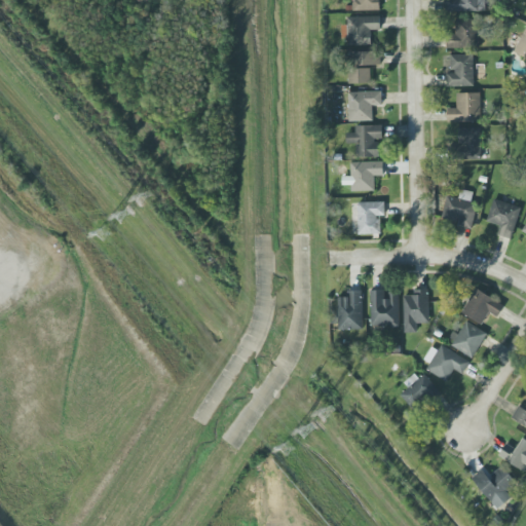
[(379,0),(354,0),(355,10),(380,10),(379,0)]
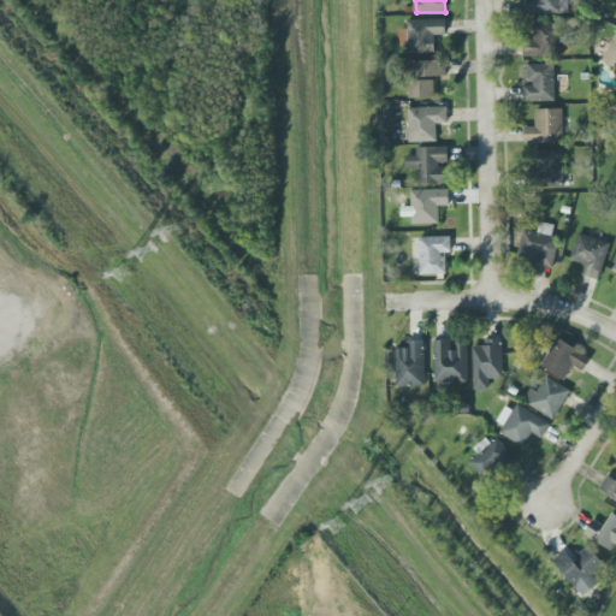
[(560,0),(525,0),(526,15),(561,12),(560,0)]
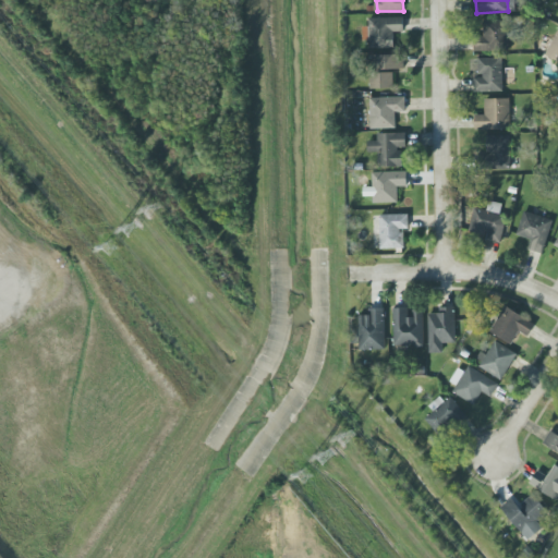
[(395,48),(395,32),(404,32),(404,16),(368,17),(370,48),(395,48)]
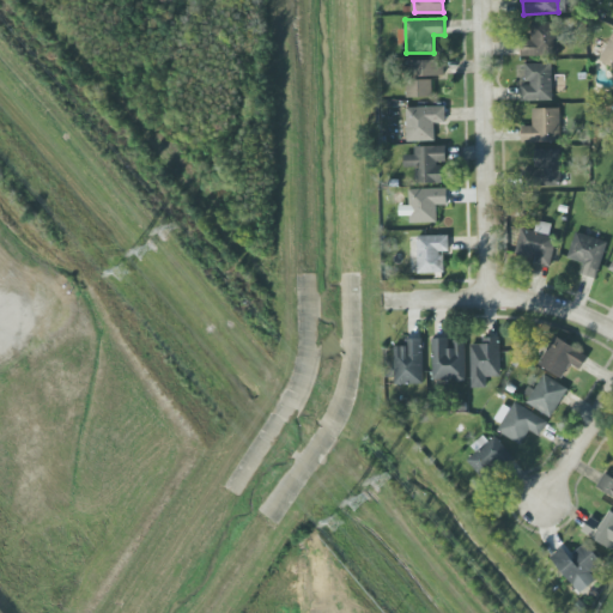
[(521,55),(558,56),(558,22),(530,22),(530,36),(521,36),(521,55)]
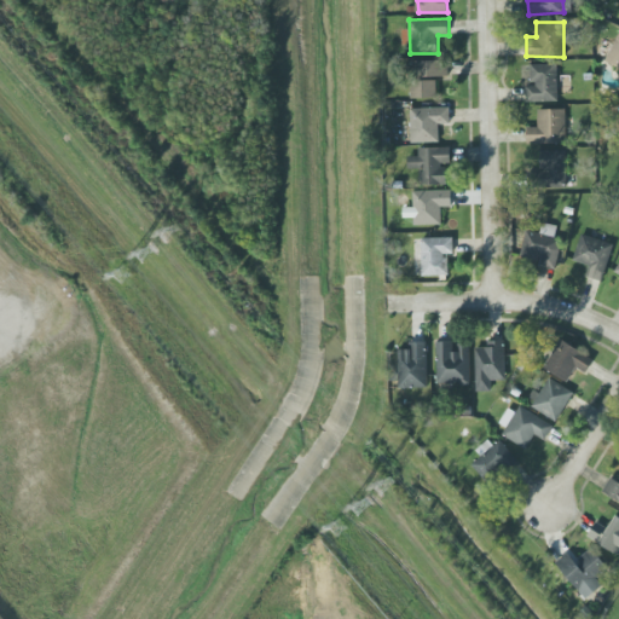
[(414,62),(415,99),(437,98),(437,77),(447,76),(447,59),(414,62)]
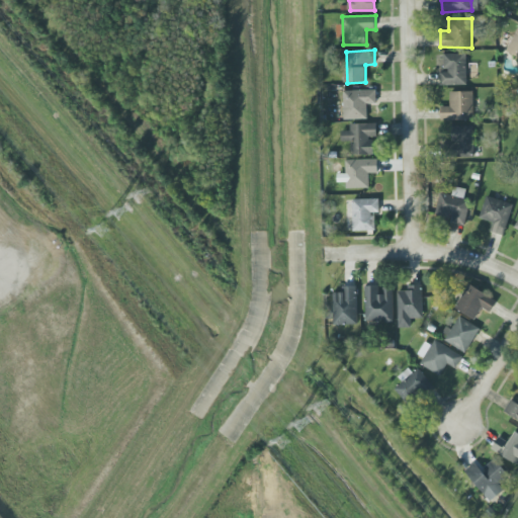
[(441,85),(466,84),(466,53),(444,54),(444,71),(440,71),(441,85)]
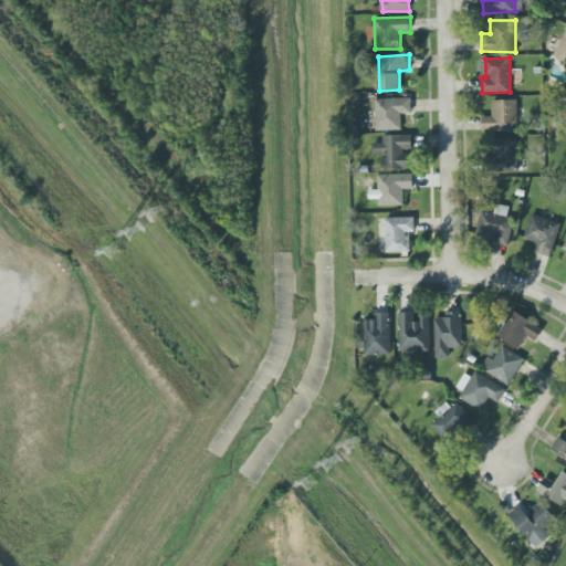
[(411,97),(377,98),(377,129),(402,129),(402,114),(411,113),(411,97)]
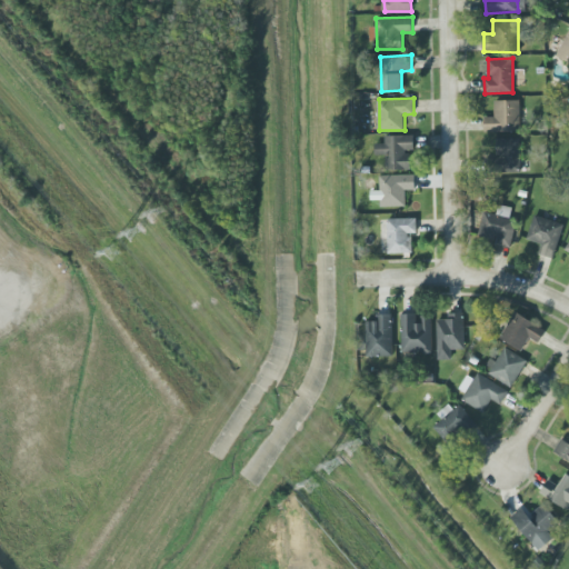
[(520,100),(493,100),(495,117),(485,117),(485,131),(520,131),(520,100)]
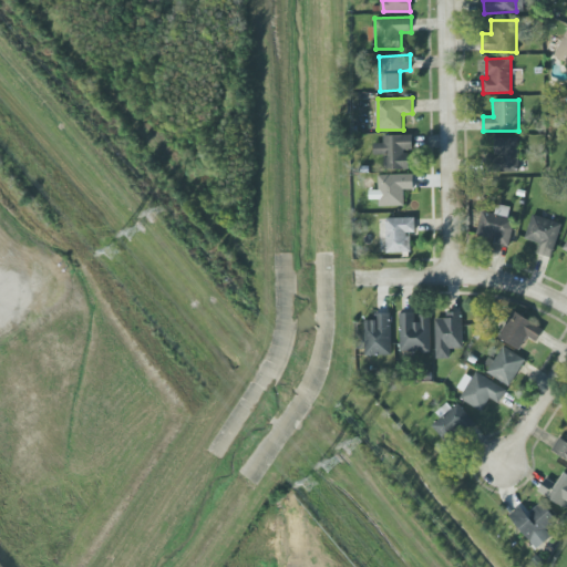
[(413,151),(413,135),(383,135),(383,143),(374,143),(374,154),(384,154),(384,168),(409,169),(409,151),(413,151)]
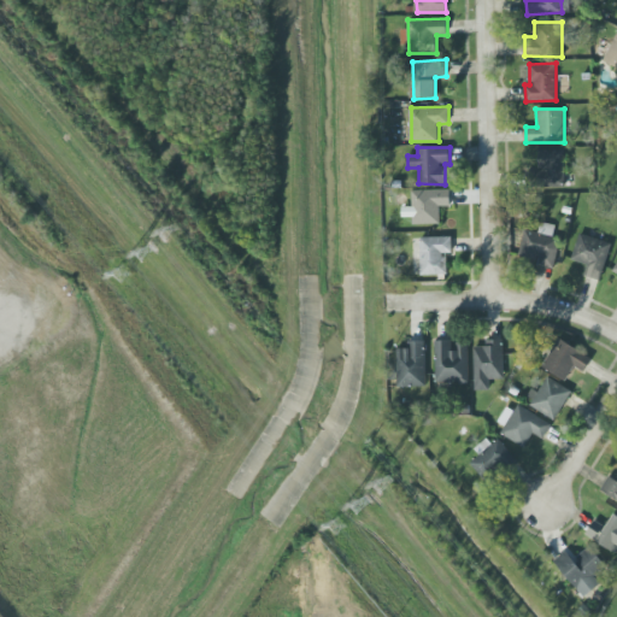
[(538,150),(539,187),(564,187),(563,150),(538,150)]
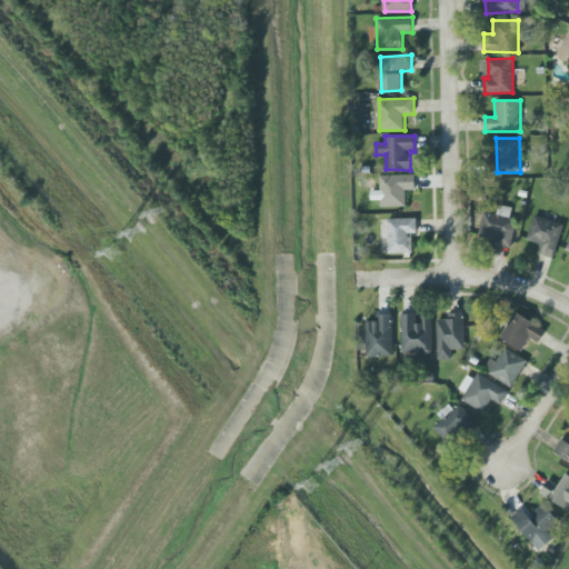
[(380,207),(406,206),(405,190),(416,189),(415,173),(379,175),(380,190),(371,191),(371,200),(380,200),(380,207)]
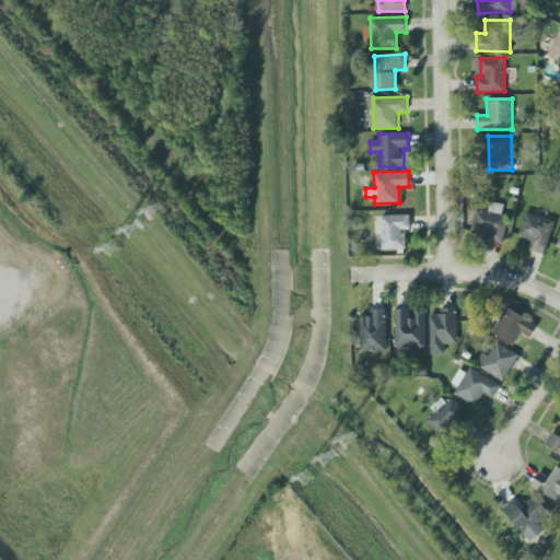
[(489,211),(477,208),(470,233),(503,241),(509,218),(501,216),(504,205),(491,201),(489,211)]
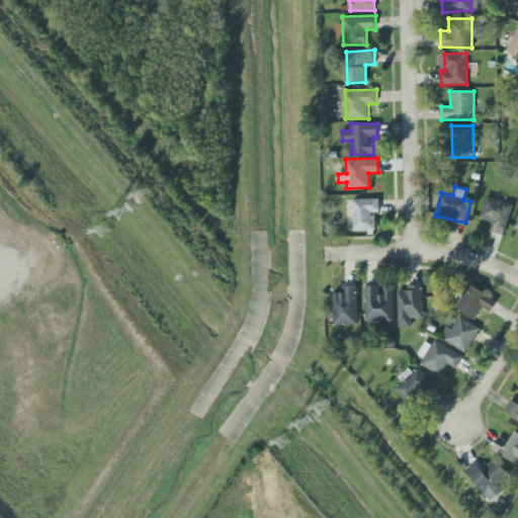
[(493,222),(490,231),(504,235),(512,203),(486,196),(480,219),(493,222)]
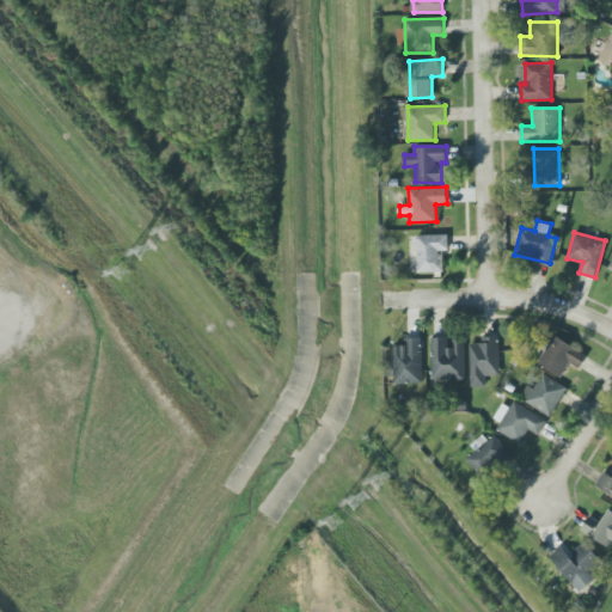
[(417,273),(445,271),(444,234),(416,234),(417,273)]
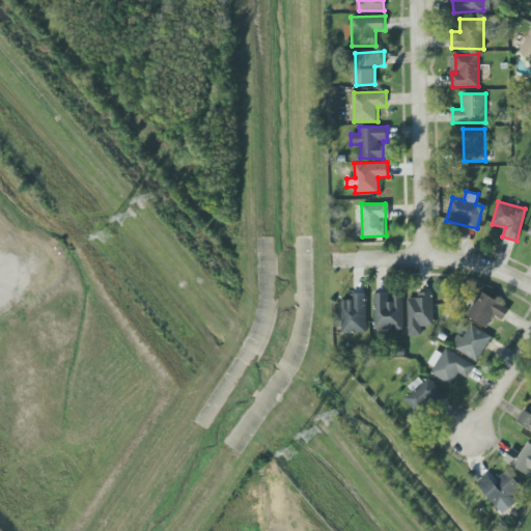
[(509,308),(481,290),(466,315),(486,328),(495,314),(502,319),(509,308)]
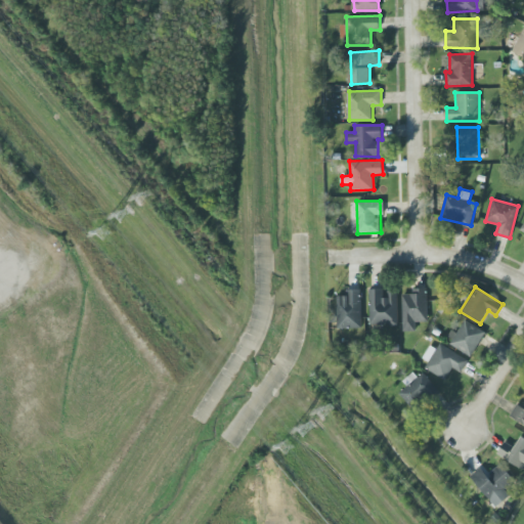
[(402,294),(403,332),(416,331),(416,322),(428,321),(427,288),(412,289),(412,294),(402,294)]
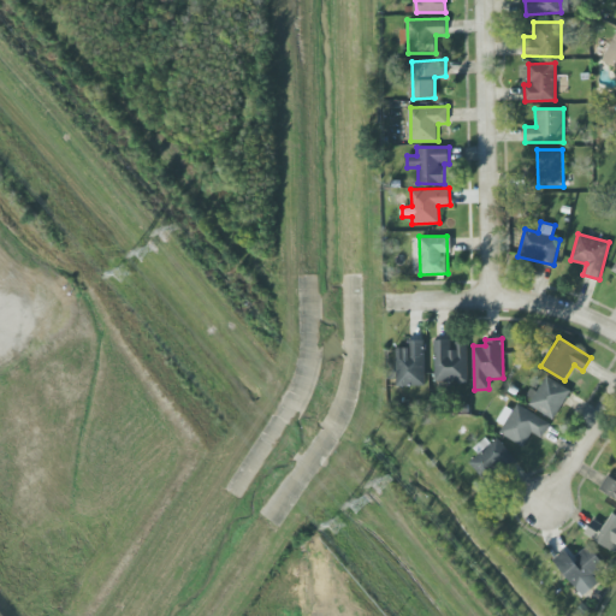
[(396,348),(397,386),(425,385),(424,339),(408,339),(408,347),(396,348)]
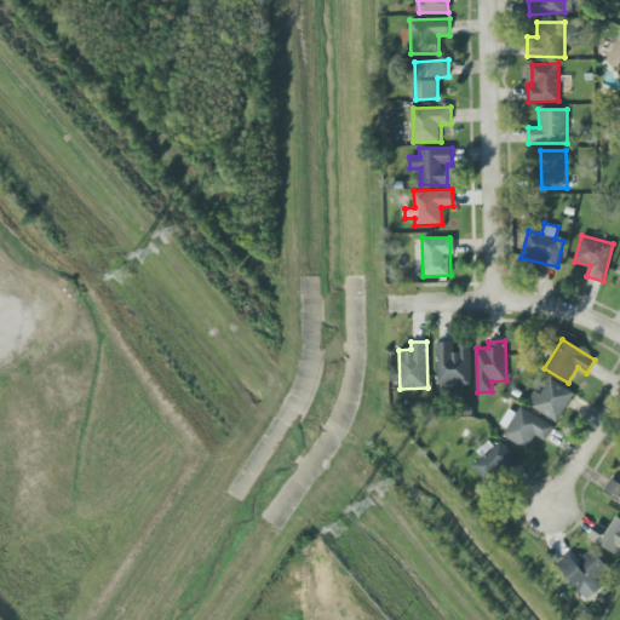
[(438,385),(470,384),(469,342),(437,343),(438,385)]
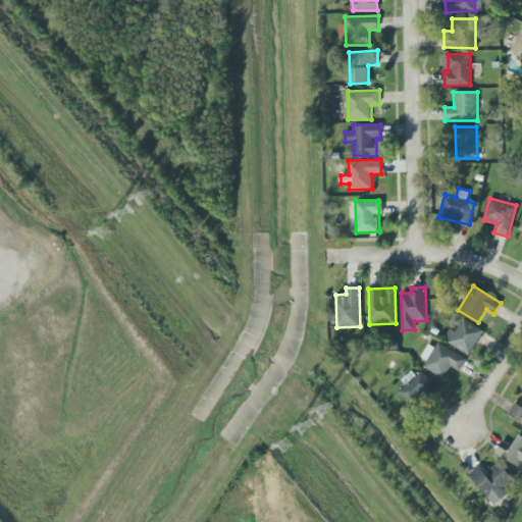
[(451,337),(448,343),(469,356),(483,330),(460,317),(449,336),(451,337)]
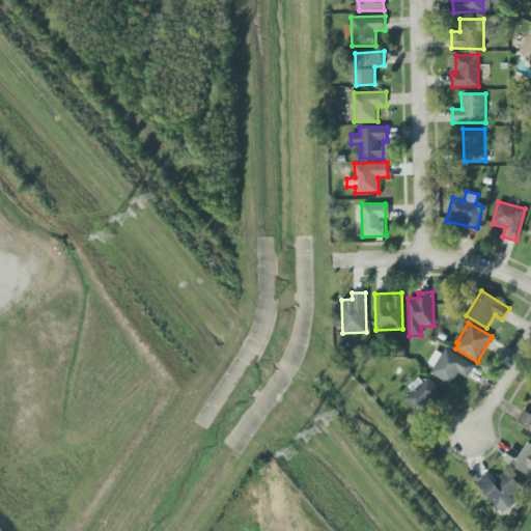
[(458,372),(467,378),(474,365),(446,348),(442,354),(436,351),(426,367),(452,383),(458,372)]
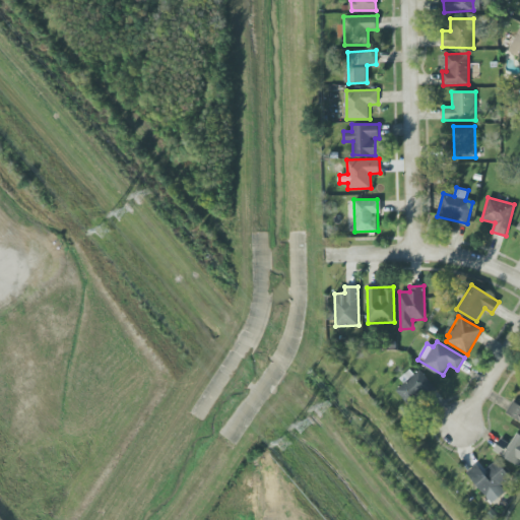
[(436,389),(418,366),(401,379),(404,384),(396,389),(409,407),(436,389)]
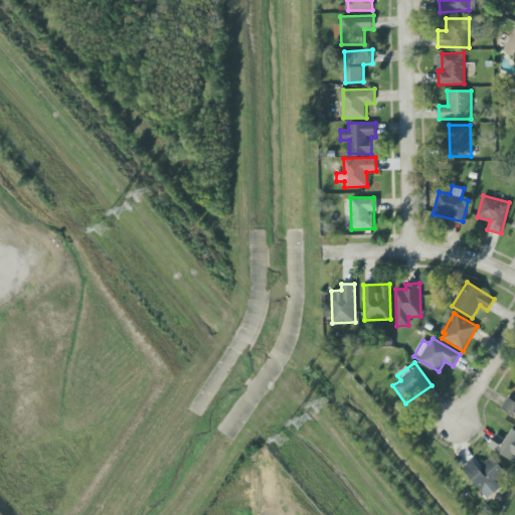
[(514,457),(514,430),(513,428),(506,440),(496,434),(489,447),(513,461),(514,457)]
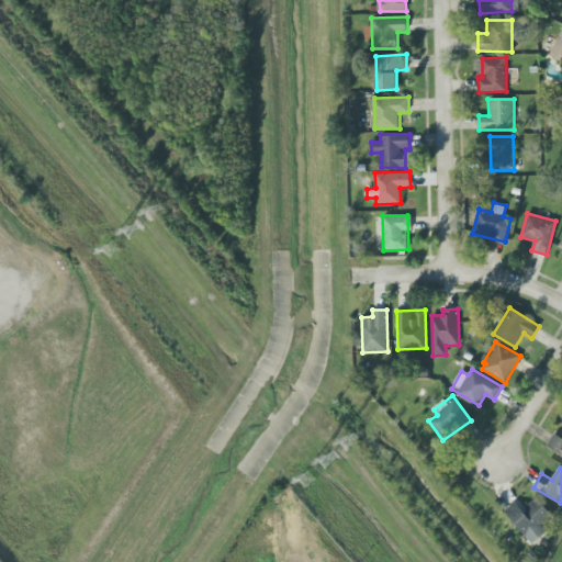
[(517,499),(504,510),(532,544),(548,531),(541,525),(552,515),(537,497),(524,508),(517,499)]
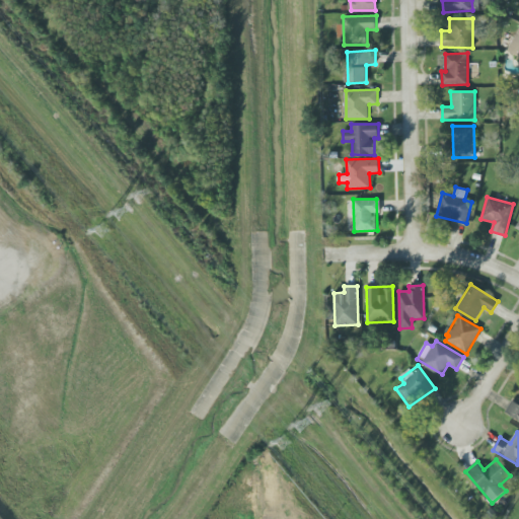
All buildings are outlined.
